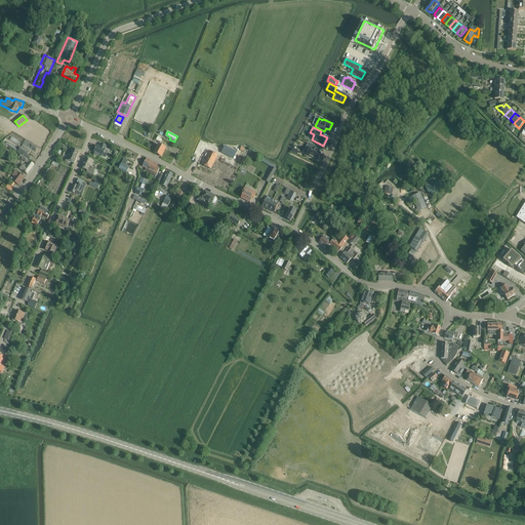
[(10,145),(9,147),(17,152),(22,155),(26,158),(27,156),(28,157),(30,159),(32,157),(29,155),(29,154),(29,153),(32,149),(36,151),(37,148),(33,146),(32,145),(33,144),(27,140),(19,150),(16,148),(10,145)]
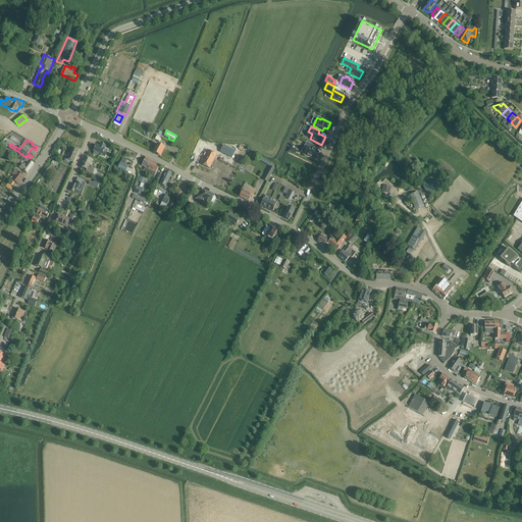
[(0,152),(3,148),(6,149),(9,145),(7,144),(5,143),(4,143),(2,141),(0,144),(0,152)]
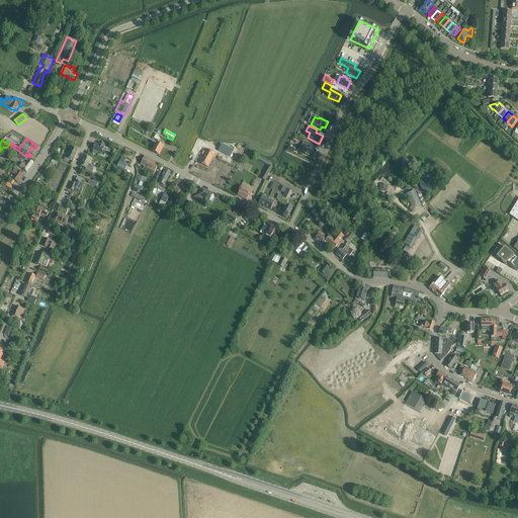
[(313,145),(305,141),(303,145),(305,146),(301,153),(303,154),(303,155),(307,156),(312,158),(314,159),(316,156),(315,155),(317,151),(313,150),(314,149),(311,148),(313,145)]
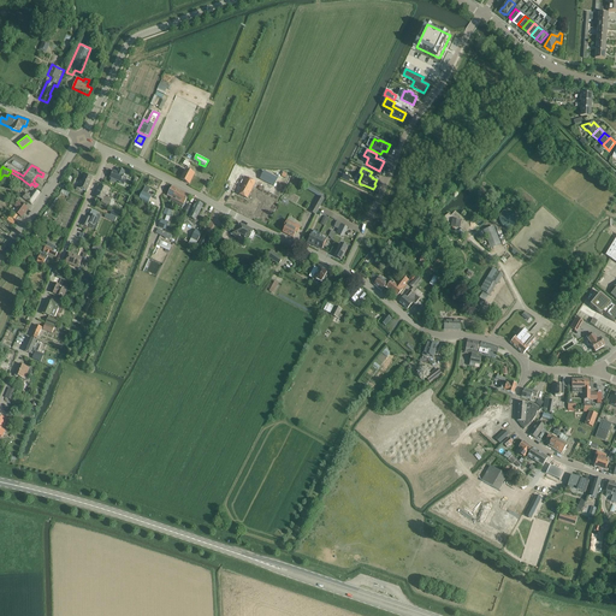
[(114,183),(116,181),(120,183),(124,184),(126,178),(124,176),(125,172),(119,169),(117,173),(113,171),(111,178),(112,178),(111,182),(114,183)]
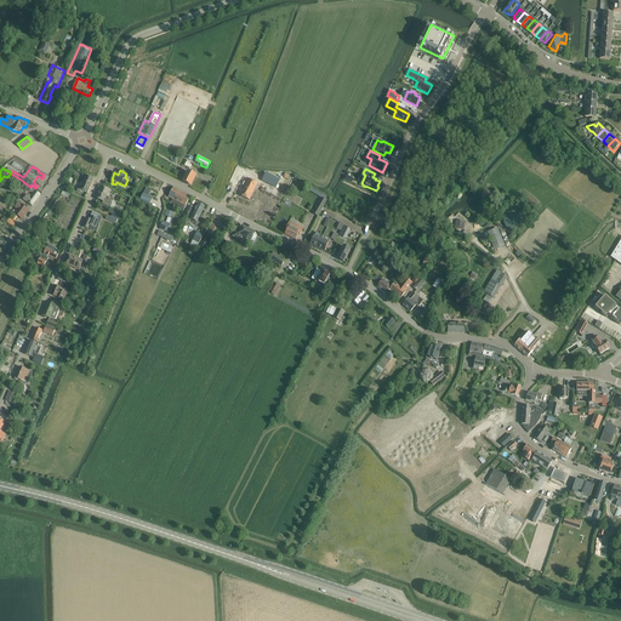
[(191,186),(194,180),(197,176),(188,171),(183,181),(191,186)]
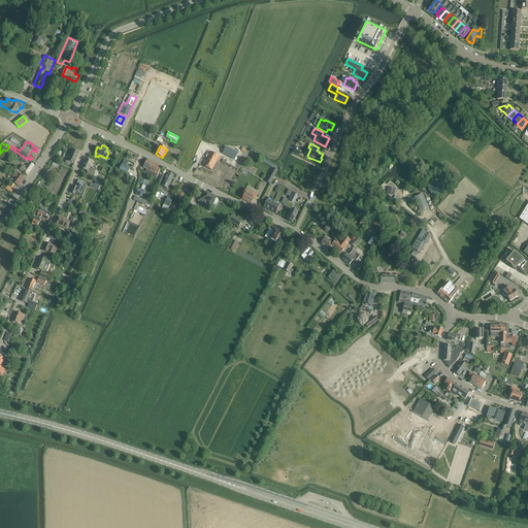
[(234,160),(238,153),(226,147),(223,154),(234,160)]
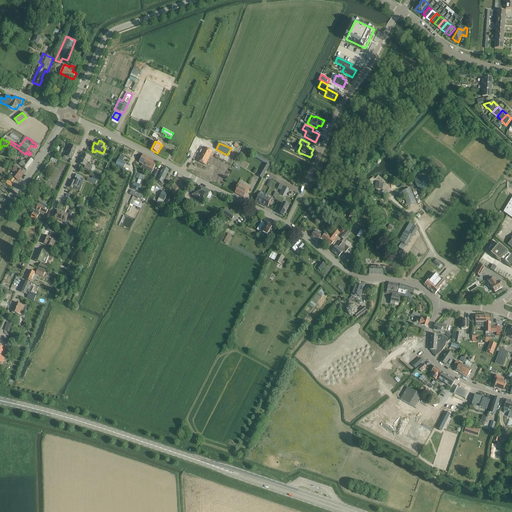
[(72,159),(77,147),(71,145),(69,150),(67,149),(64,158),(68,160),(69,158),(72,159)]
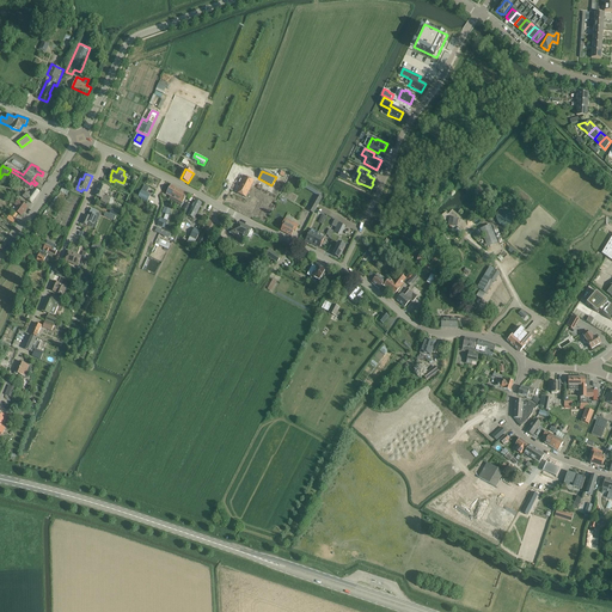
[(243,176),(238,183),(240,184),(237,193),(245,197),(254,182),(243,176)]
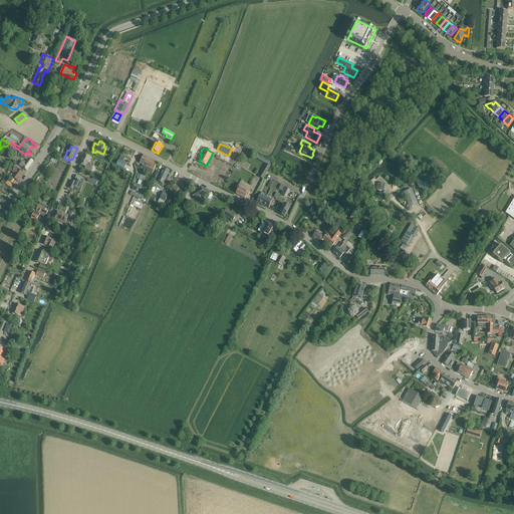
[(27,156),(23,153),(20,151),(17,154),(21,157),(21,156),(25,159),(25,158),(27,160),(26,162),(24,161),(24,162),(22,161),(19,165),(22,168),(26,171),(33,161),(29,158),(27,157),(27,156)]
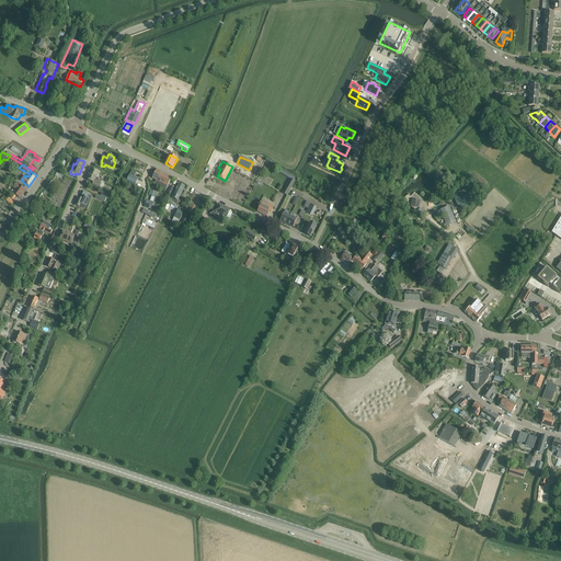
[(103,181),(98,179),(100,173),(96,171),(92,169),(90,174),(89,174),(87,179),(94,182),(93,184),(100,187),(103,181)]
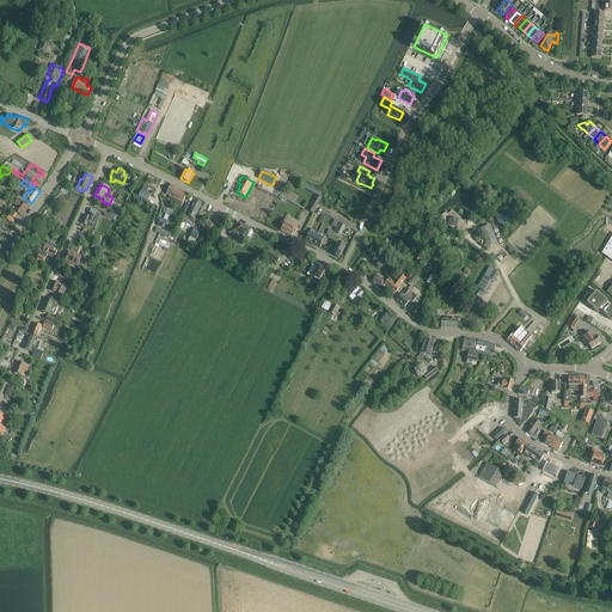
[(141,190),(139,197),(147,202),(151,195),(147,193),(150,188),(145,185),(142,190),(141,190)]
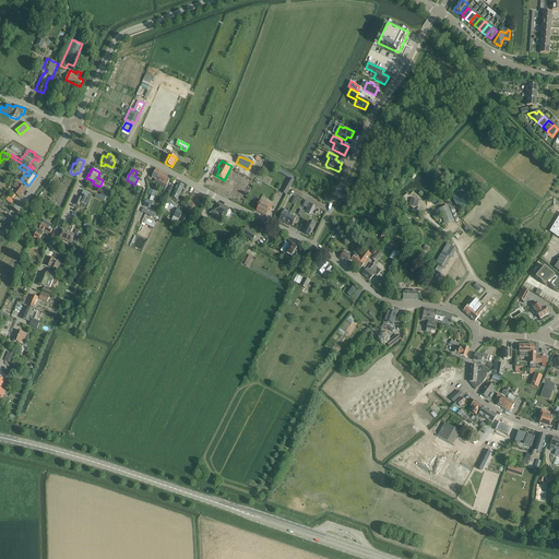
[(158,185),(159,182),(157,180),(158,177),(163,179),(166,174),(156,169),(152,178),(155,179),(154,182),(157,183),(158,185)]
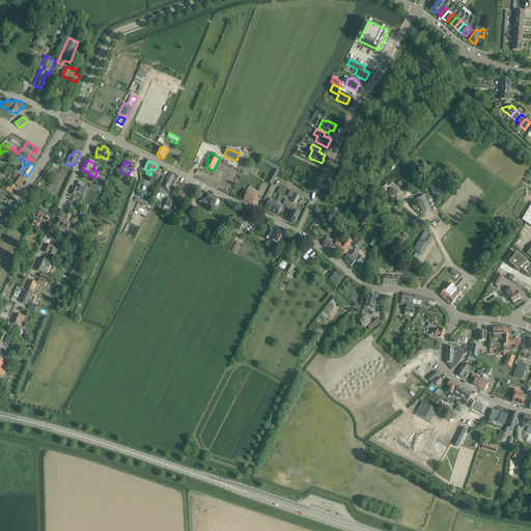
[(149,171),(151,173),(159,176),(161,172),(163,168),(158,165),(155,170),(150,168),(149,171)]
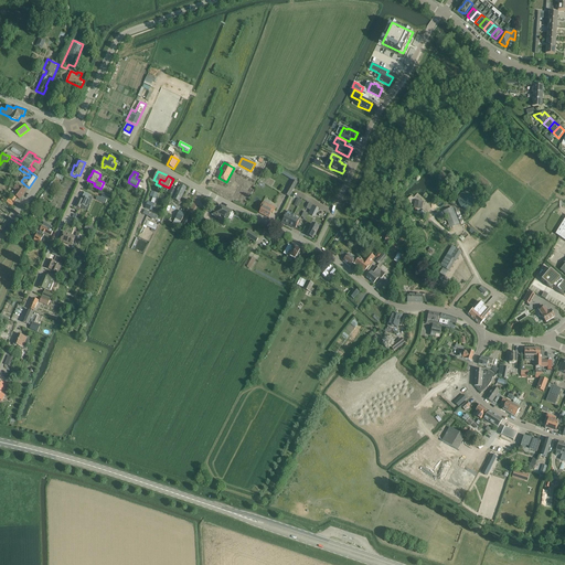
[(292,180),(285,194),(289,198),(298,183),(297,183),(298,181),(295,179),(292,180)]
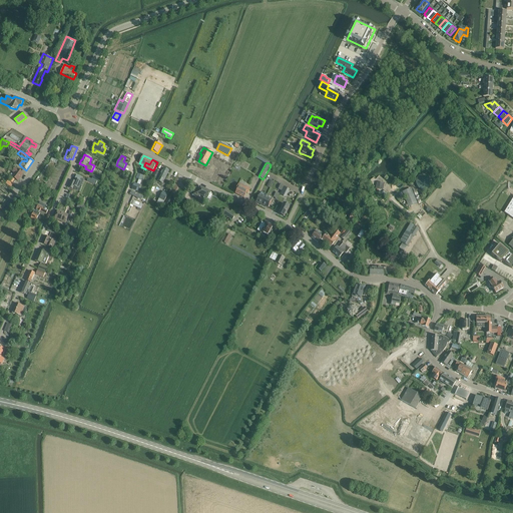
[(18,181),(24,174),(15,167),(12,171),(14,173),(12,177),(18,181)]
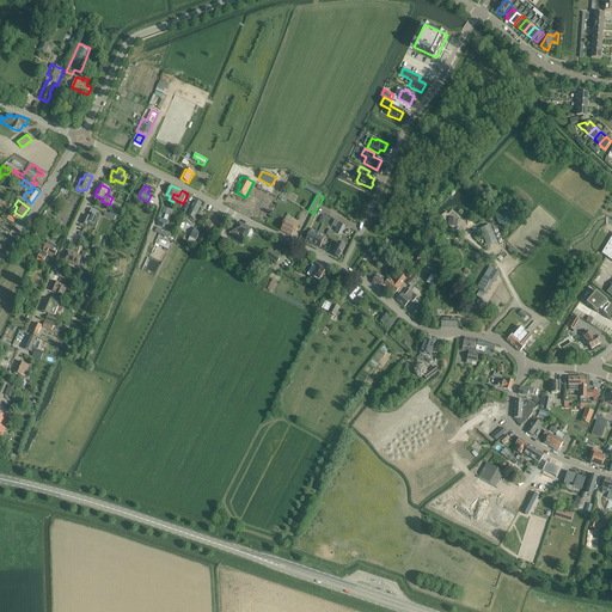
[(195,201),(193,206),(190,212),(193,213),(193,214),(196,215),(196,214),(199,209),(202,203),(195,201)]
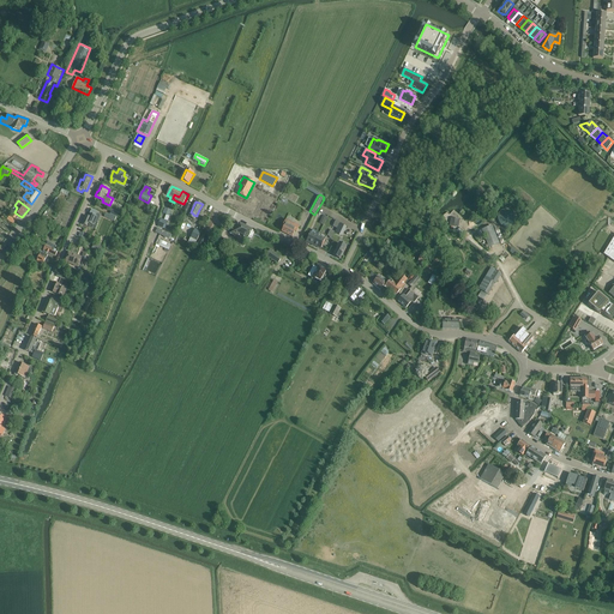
[(499,214),(498,217),(498,220),(501,226),(504,227),(506,228),(510,228),(512,227),(516,224),(517,222),(518,220),(518,216),(517,212),(515,210),(512,209),(509,208),(505,208),(503,210),(500,211),(499,214)]
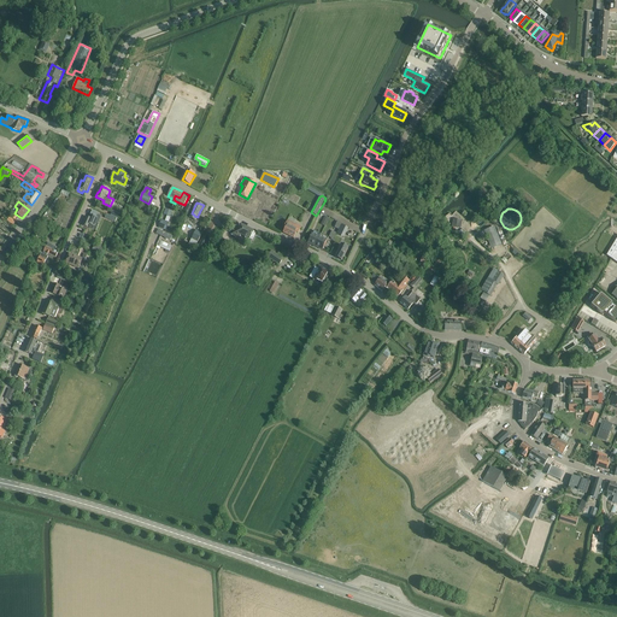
[(99,212),(93,210),(92,210),(90,213),(89,216),(92,217),(90,218),(88,217),(87,217),(83,225),(87,228),(88,224),(94,227),(95,223),(98,224),(101,216),(98,215),(99,212)]
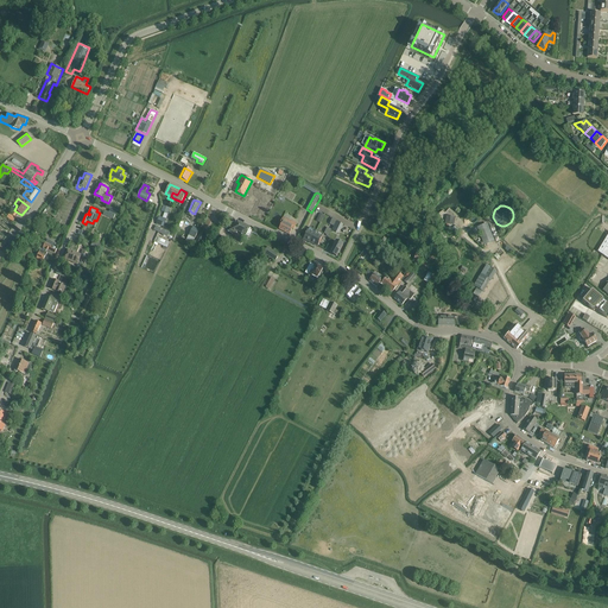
[(447,215),(444,223),(444,225),(454,226),(455,217),(447,215)]
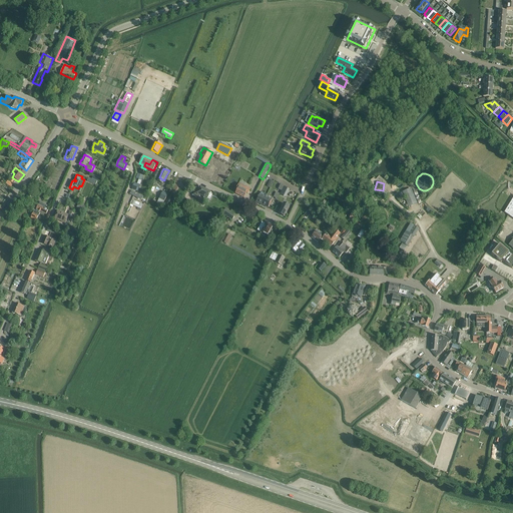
[(134,182),(132,187),(131,189),(138,191),(140,184),(134,182)]
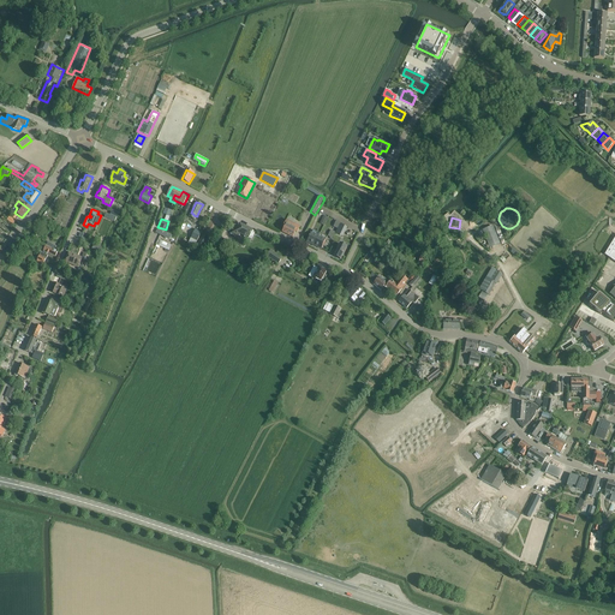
[(285,228),(284,231),(282,232),(293,238),(296,232),(297,232),(299,227),(287,220),(284,227),(285,228)]
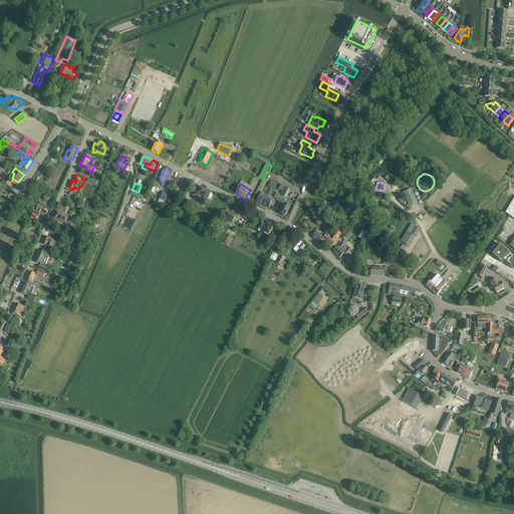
[(196,192),(194,195),(194,196),(200,198),(201,195),(205,197),(204,198),(208,200),(209,197),(212,193),(201,187),(198,192),(196,192)]
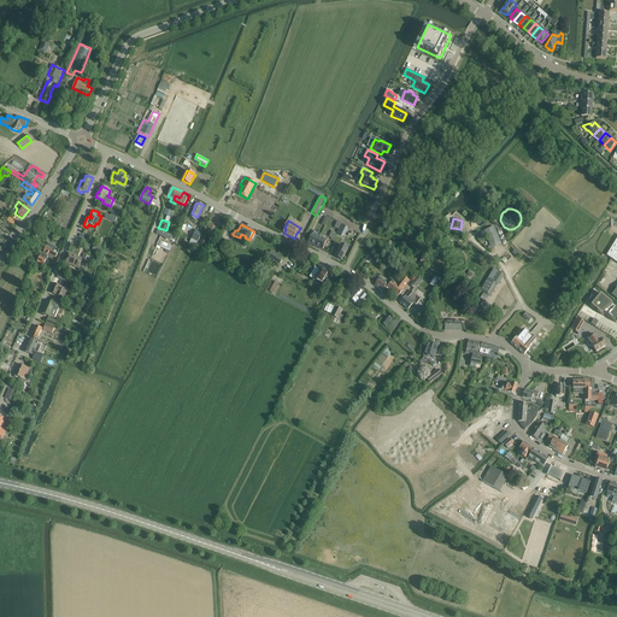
[(341,225),(336,234),(344,238),(347,228),(341,225)]
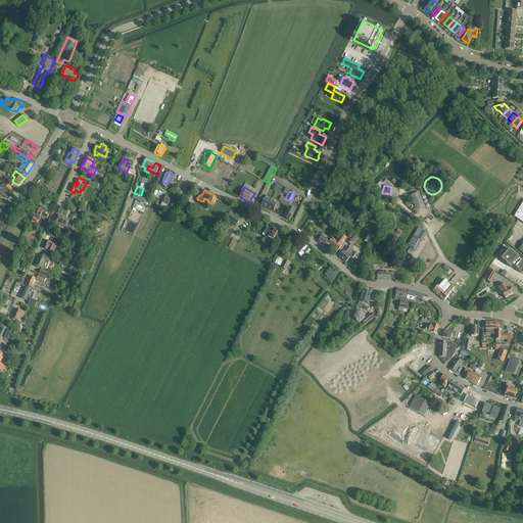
[(426,207),(419,192),(410,196),(417,211),(426,207)]
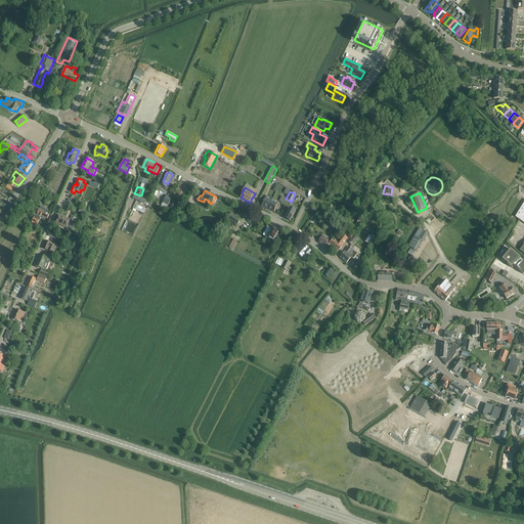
[(149,202),(134,194),(133,199),(148,206),(149,202)]
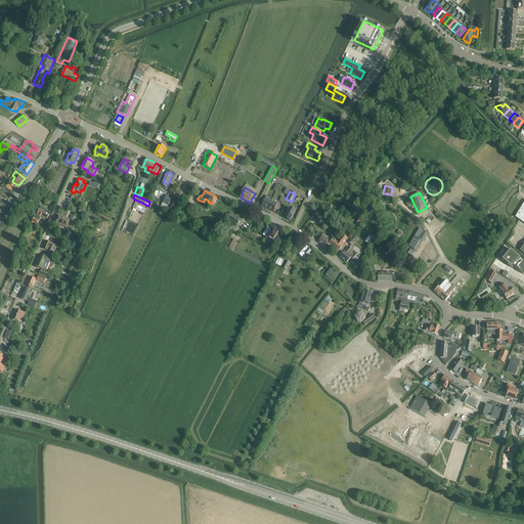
[(167,195),(163,203),(168,206),(172,199),(167,195)]
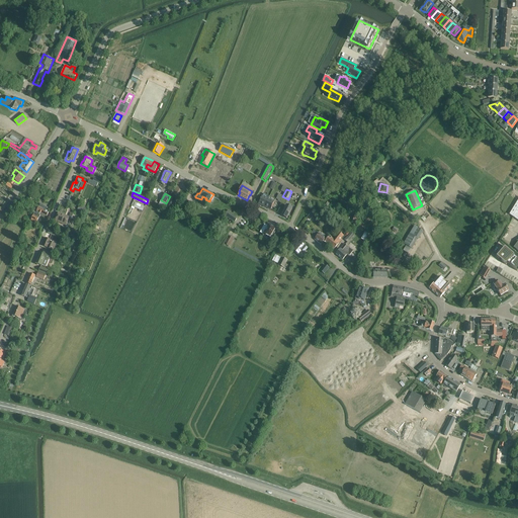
[(167,203),(165,207),(171,210),(174,206),(173,206),(178,197),(172,194),(167,203)]
